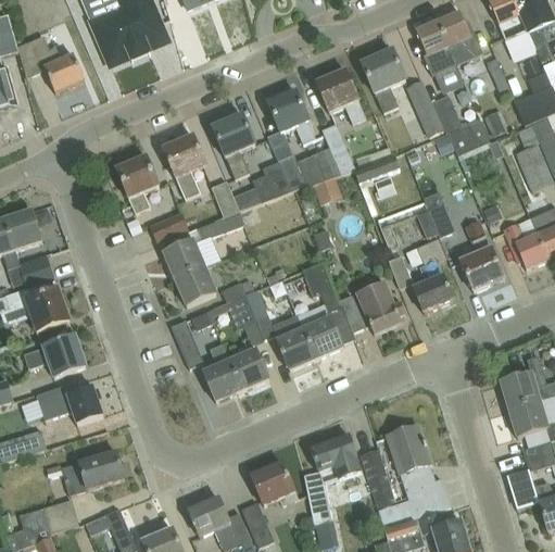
[(83,0),(92,22),(91,23),(110,65),(129,57),(129,55),(146,48),(147,49),(166,40),(149,0),(83,0)]
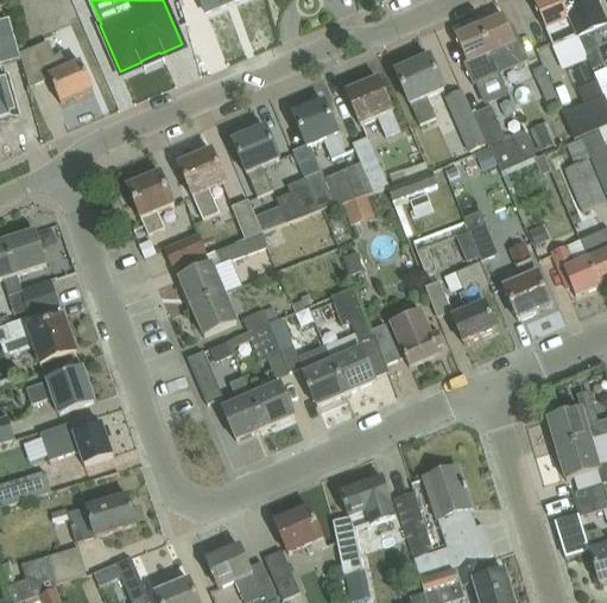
[(201,0),(204,11),(225,2),(223,0),(201,0)]
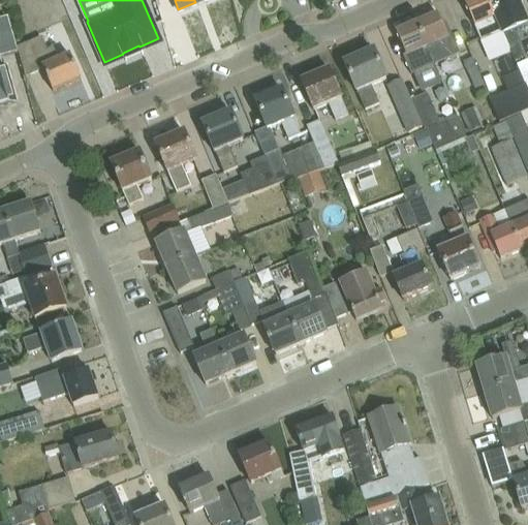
[(499,30),(487,0),(463,0),(479,38),(480,38),(487,52),(507,42),(502,30),(501,29),(499,30)]
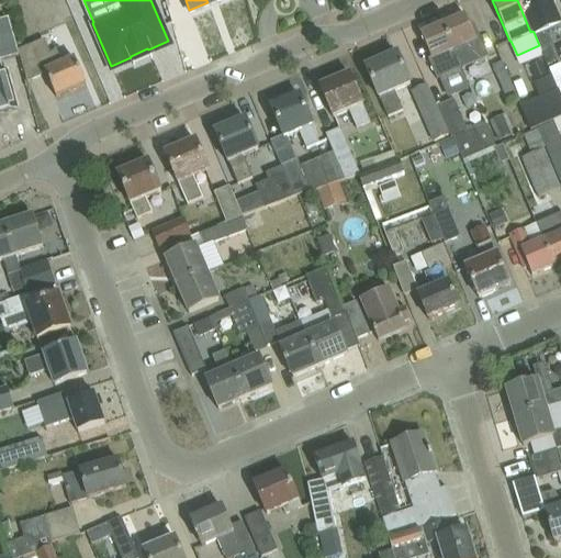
[(517,0),(530,32),(533,31),(534,32),(559,21),(551,3),(547,4),(545,0),(517,0)]
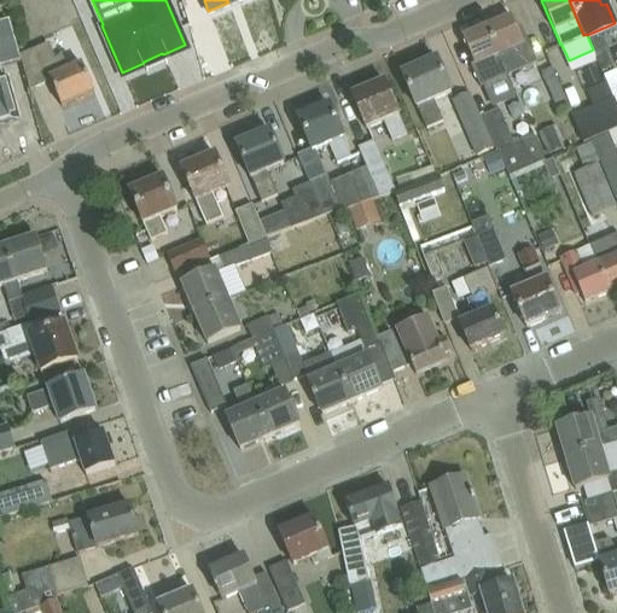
[(484,24),(495,51),(505,71),(535,58),(521,24),(516,25),(511,13),(484,24)]
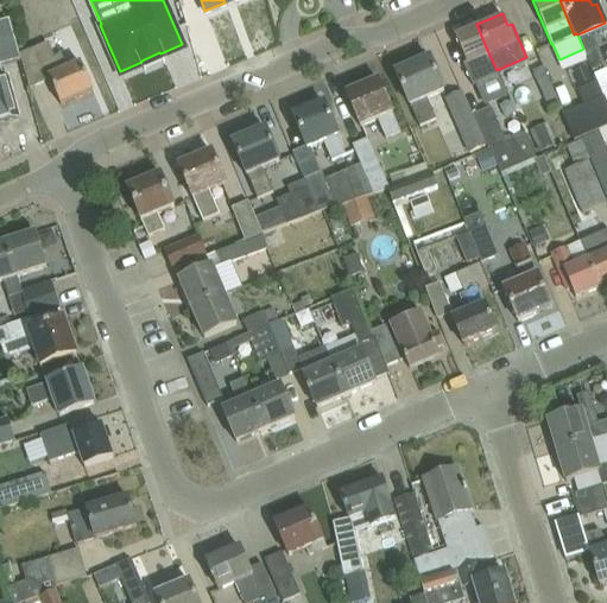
[(8,23),(0,25),(0,61),(1,67),(19,62),(8,23)]
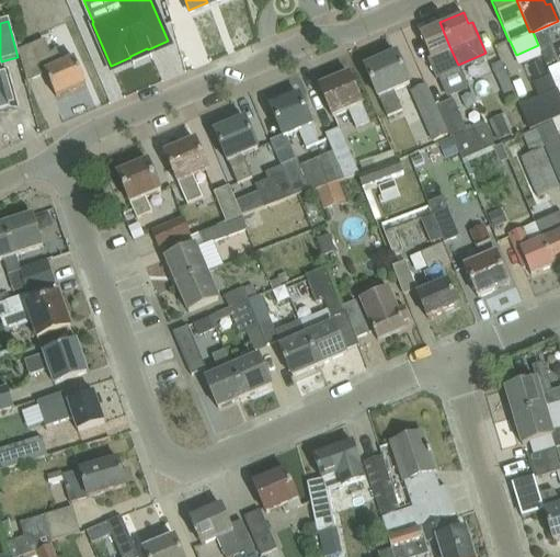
[(449,46),(440,22),(419,31),(430,55),(426,57),(434,75),(458,65),(449,46)]
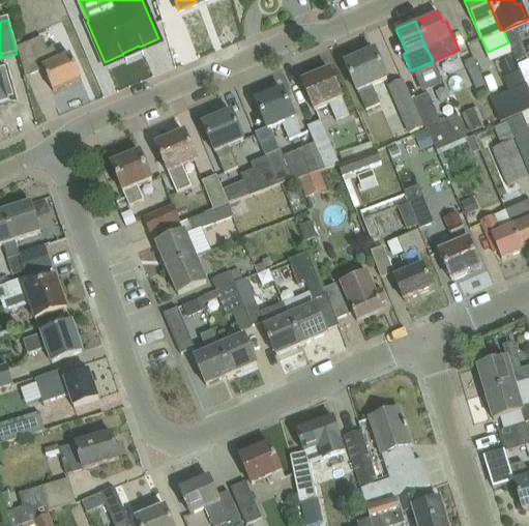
[(41,36),(18,47),(25,75),(42,66),(52,89),(80,77),(70,54),(58,59),(52,47),(47,49),(41,36)]
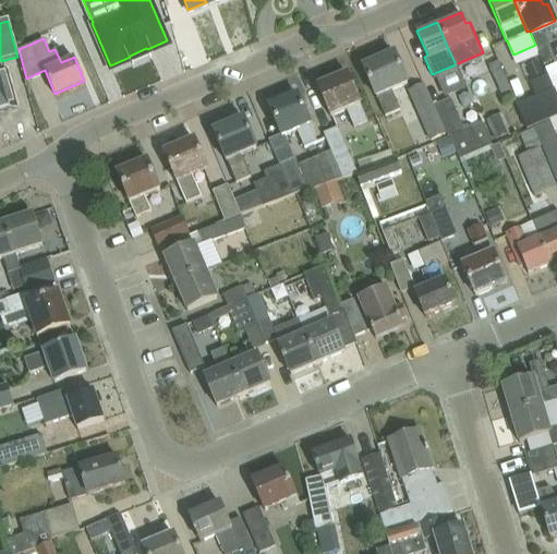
[(406,81),(392,50),(362,64),(384,112),(399,106),(391,87),(406,81)]
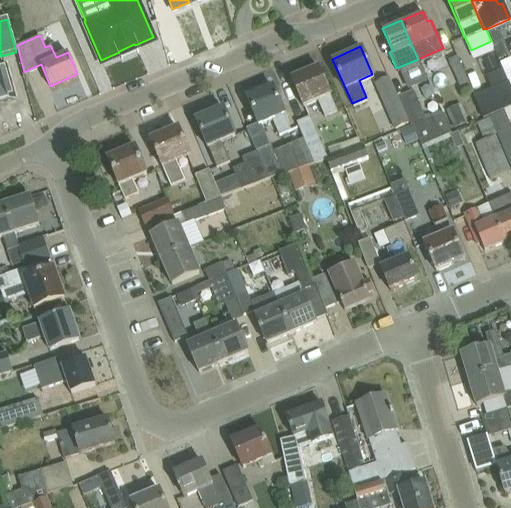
[(490,50),(479,55),(484,68),(496,63),(490,50)]
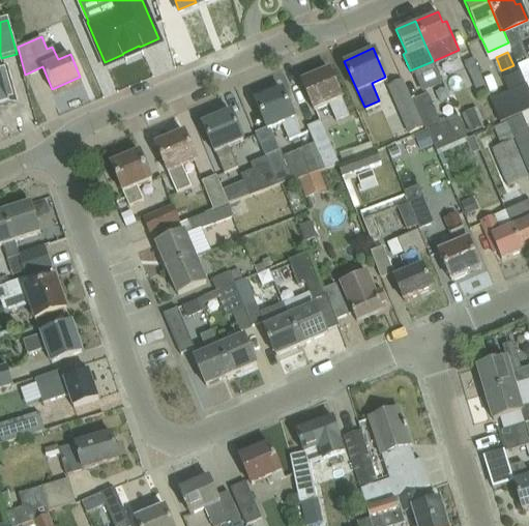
[(518,64),(528,91),(528,61),(527,58),(517,63),(518,64)]
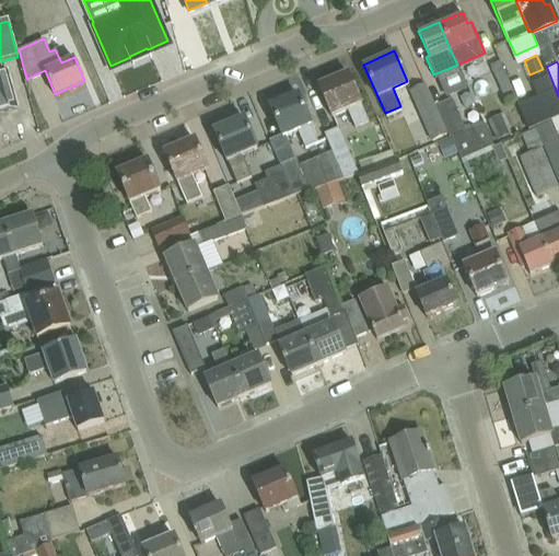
[(534,125),(534,127),(558,116),(558,96),(547,68),(530,76),(538,94),(519,103),(527,125),(536,122),(537,124),(534,125)]
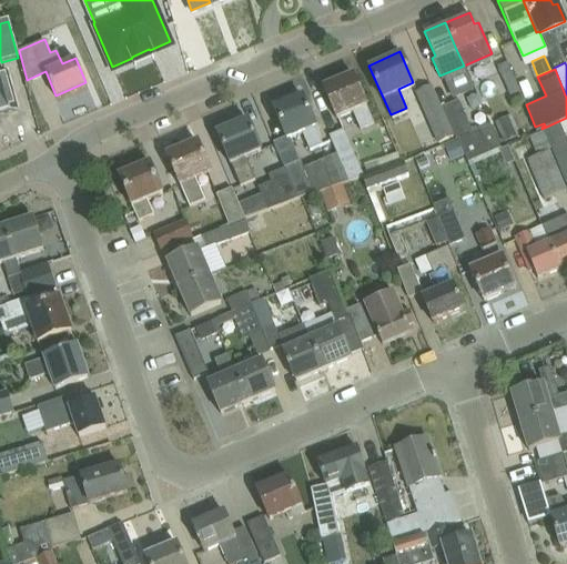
[(335,114),(348,109),(352,108),(360,126),(373,120),(352,72),(323,84),(335,114)]
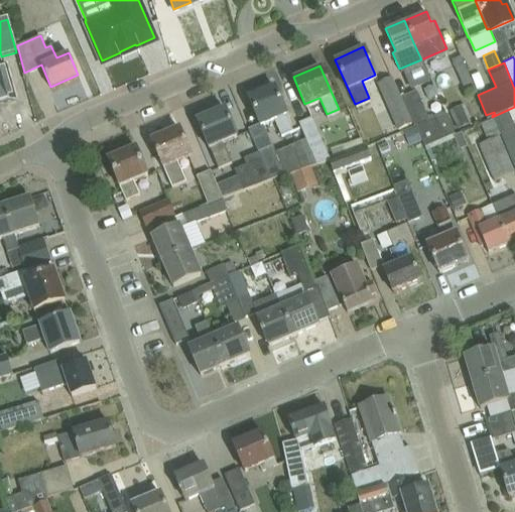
[(0,105),(16,101),(7,68),(0,70),(0,105)]
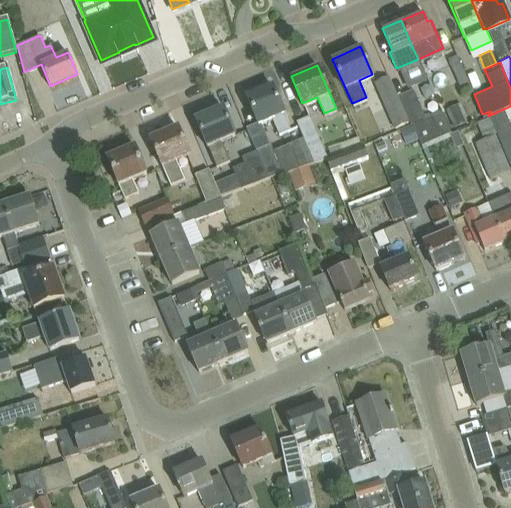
[(388,75),(375,81),(394,126),(407,120),(388,75)]
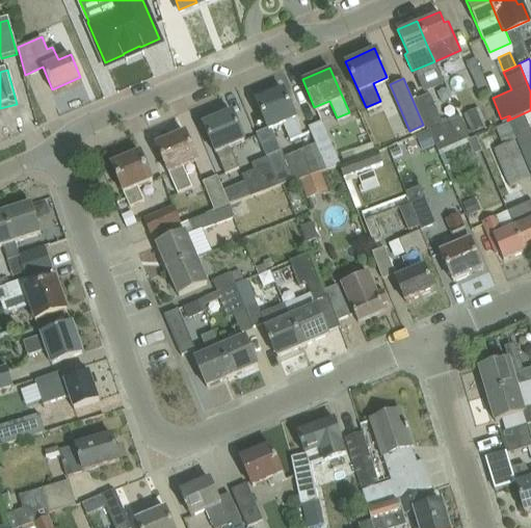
[(259,98),(256,99),(267,127),(281,121),(289,138),(301,133),(283,87),(268,94),(267,91),(258,96),(259,98)]
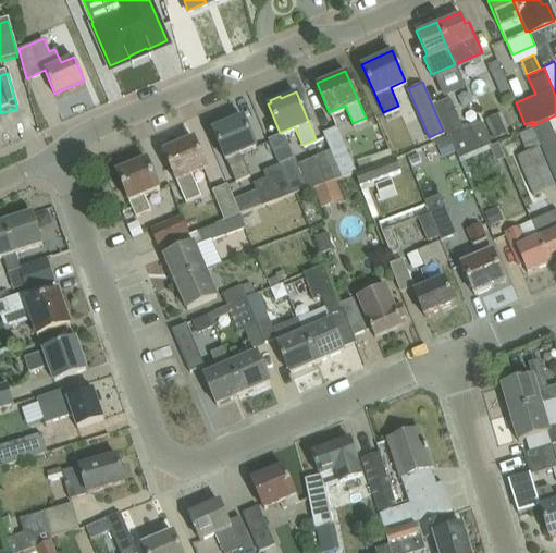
[(469,122),(462,124),(448,94),(433,100),(447,132),(448,132),(458,155),(479,146),(490,140),(480,118),(470,123),(469,122)]
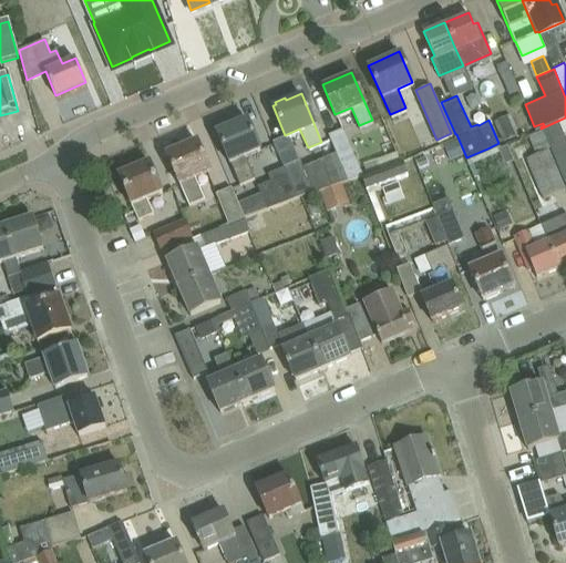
[(523,104),(511,109),(516,123),(528,119),(523,104)]
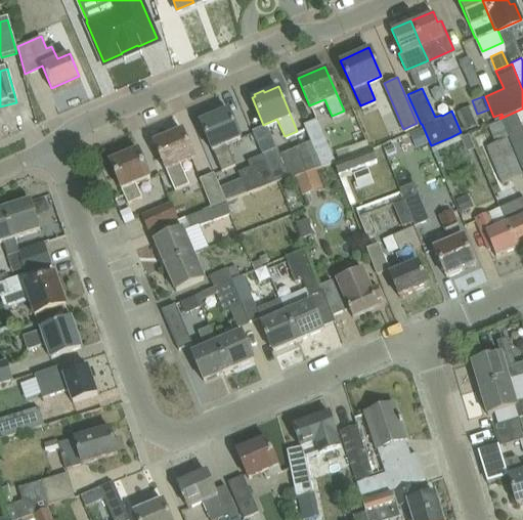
[(470,103),(454,110),(463,129),(478,123),(470,103)]
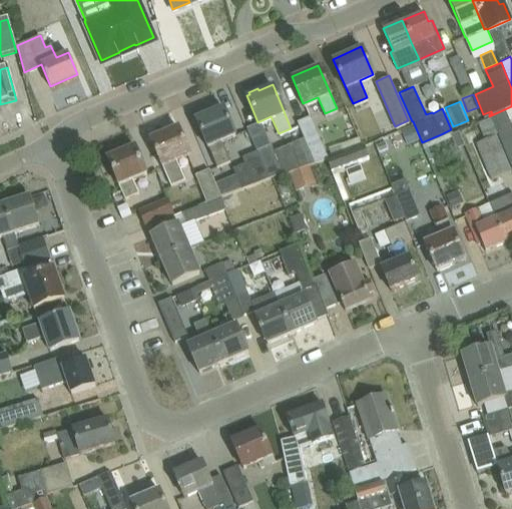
[(234,133),(230,124),(222,106),(207,112),(207,113),(196,118),(196,117),(195,117),(216,164),(228,159),(220,139),(234,133)]
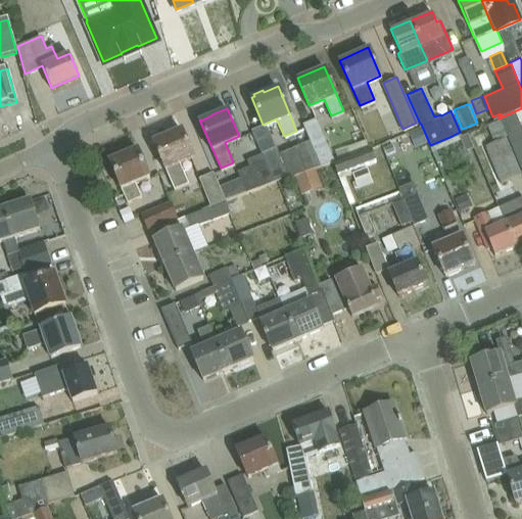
[(521,128),(519,122),(521,120),(521,108),(499,119),(506,134),(507,133),(521,169),(521,128)]
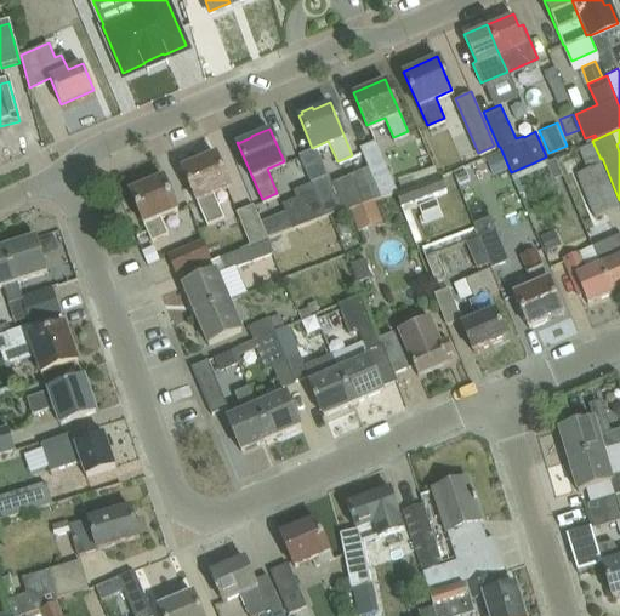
[(365,165),(379,194),(397,188),(375,137),(358,143),(368,164),(365,165)]
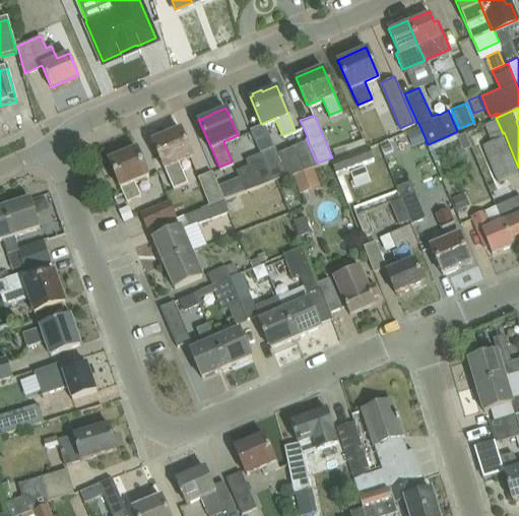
[(503,133),(496,118),(496,116),(483,121),(491,138),(481,142),(497,179),(518,170),(503,133)]
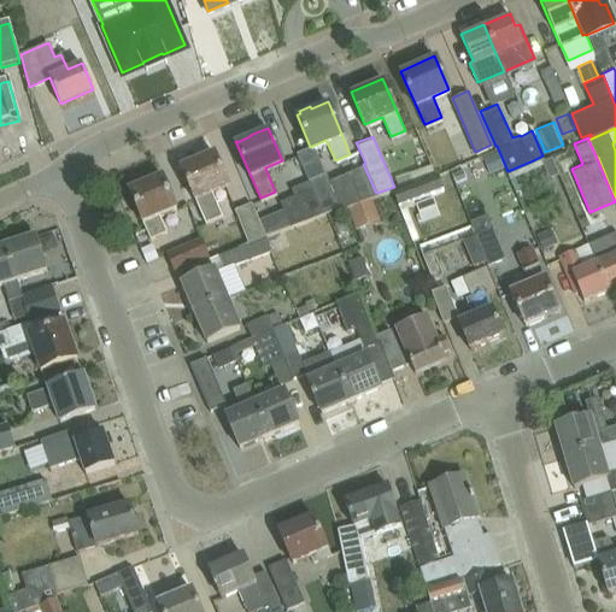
[(496,149),(482,156),(488,170),(502,165),(496,149)]
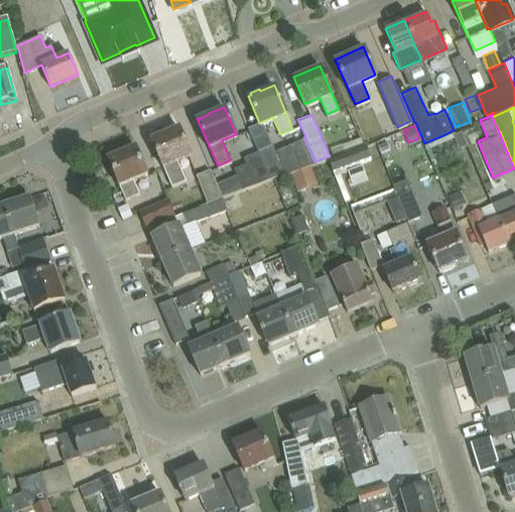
[(150,138),(158,156),(171,185),(184,179),(176,159),(190,153),(178,126),(162,133),(163,134),(152,138),(152,137),(150,138)]
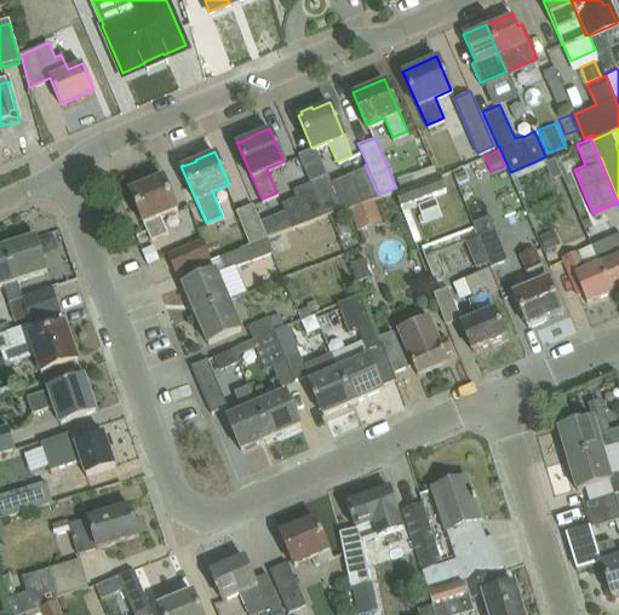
[(552,156),(545,160),(552,176),(560,173),(552,156)]
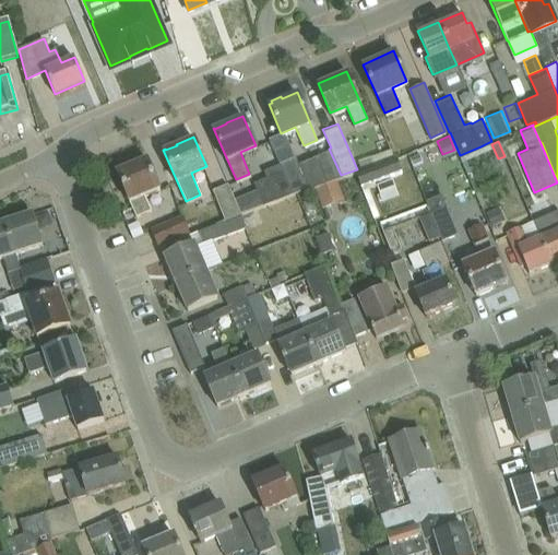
[(313,186),(315,187),(335,179),(336,178),(336,177),(341,175),(329,149),(298,162),(295,154),(279,162),(291,191),(308,185),(309,188),(313,186)]
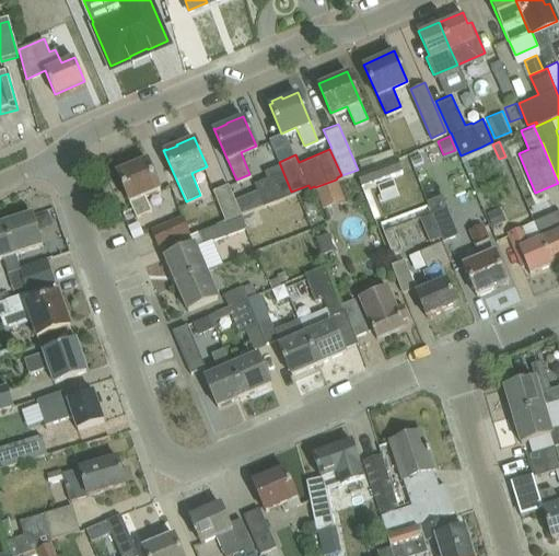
[(389,149),(384,151),(388,161),(394,160),(389,149)]
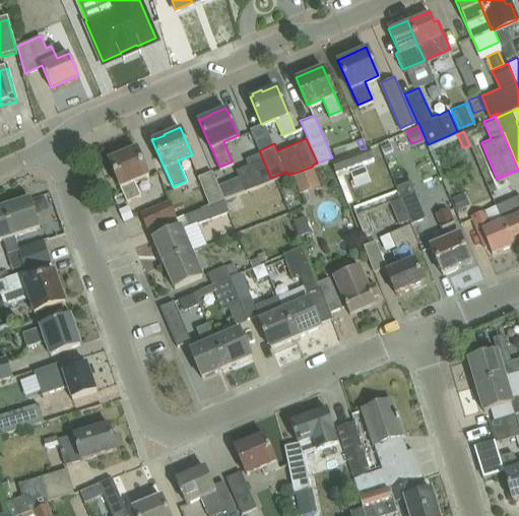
[(136,146),(108,157),(126,200),(139,195),(133,180),(147,174),(136,146)]
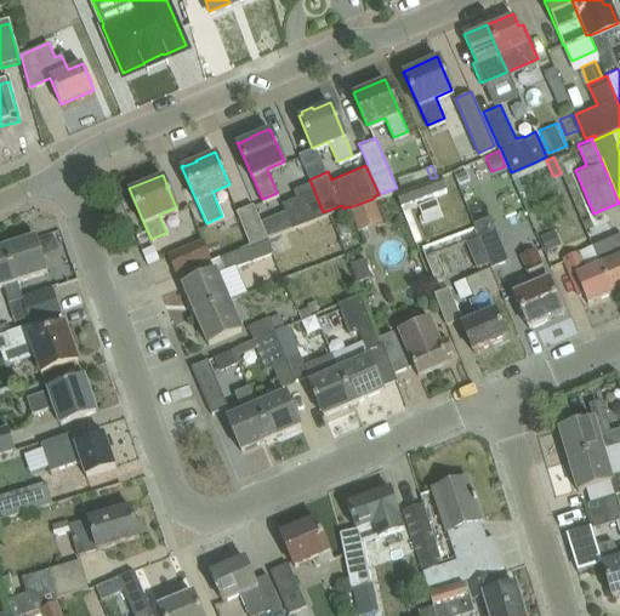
[(439,176),(437,177),(431,178),(400,190),(393,193),(398,205),(399,205),(415,200),(444,189),(439,176)]
